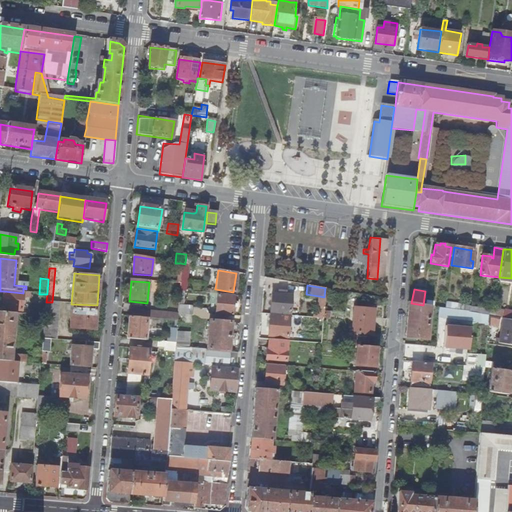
[(0,306),(0,312),(13,314),(14,314),(14,310),(22,310),(23,297),(31,297),(31,293),(23,293),(3,291),(1,307),(0,306)]
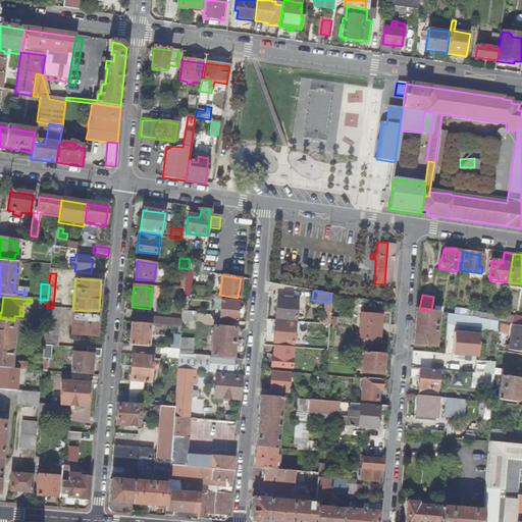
[(296,301),(275,299),(273,319),(295,320),(296,301)]
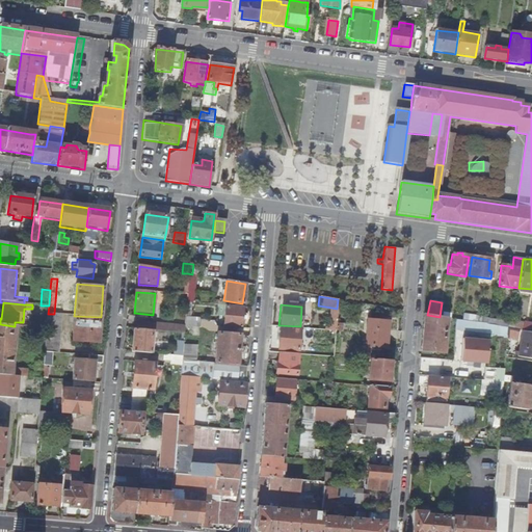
[(242,328),(243,308),(224,307),(224,310),(223,327),(242,328)]
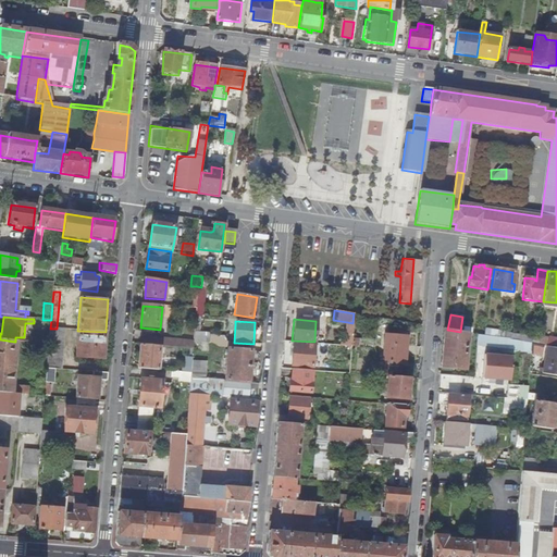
[(56,370),(61,371),(64,330),(57,329),(50,329),(48,345),(47,370),(56,370)]
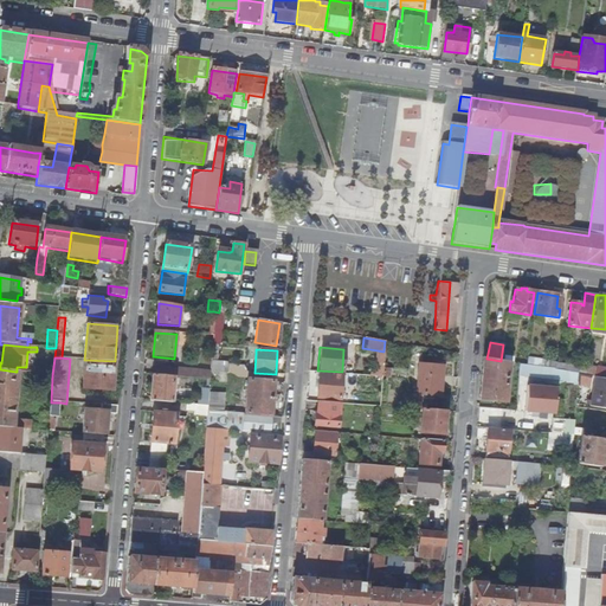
[(487,359),(482,358),(478,399),(503,401),(507,362),(501,361),(487,359)]
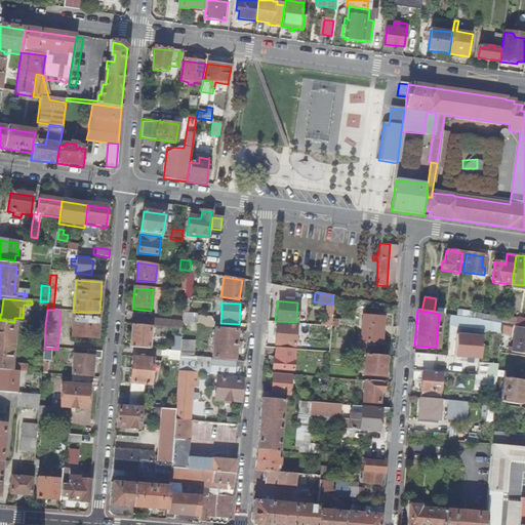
[(467,318),(468,312),(456,310),(455,316),(467,318)]
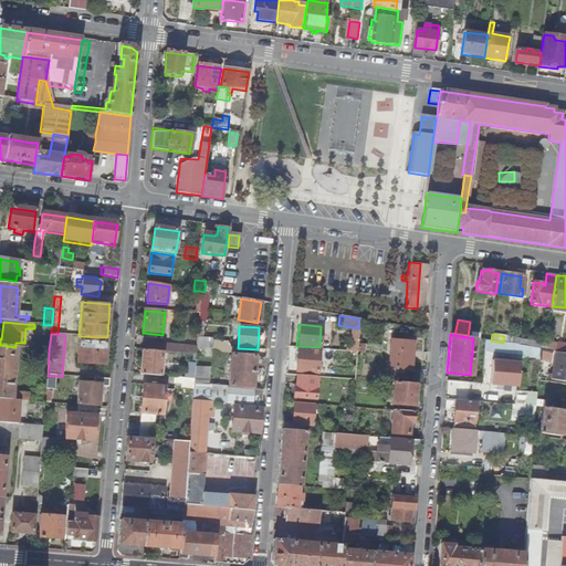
[(105,365),(107,337),(80,336),(77,363),(105,365)]
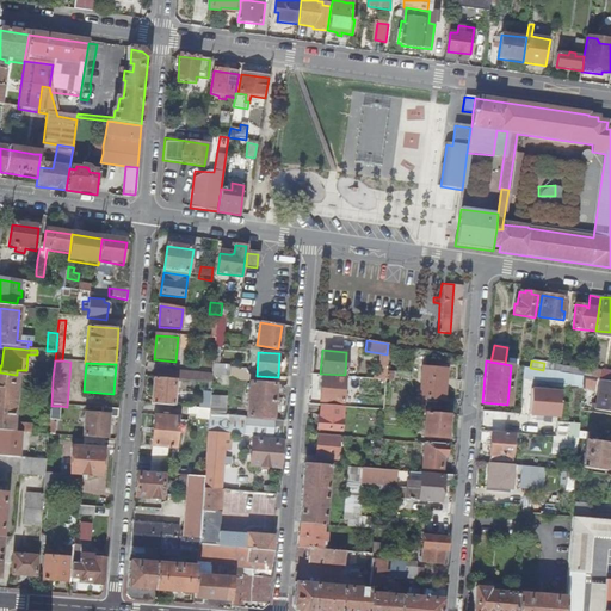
[(561,365),(544,363),(543,370),(560,374),(561,365)]
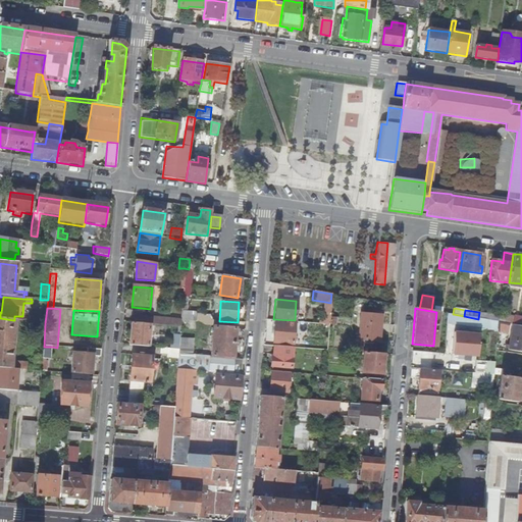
[(196,314),(181,313),(181,320),(181,322),(188,323),(195,323),(196,314)]
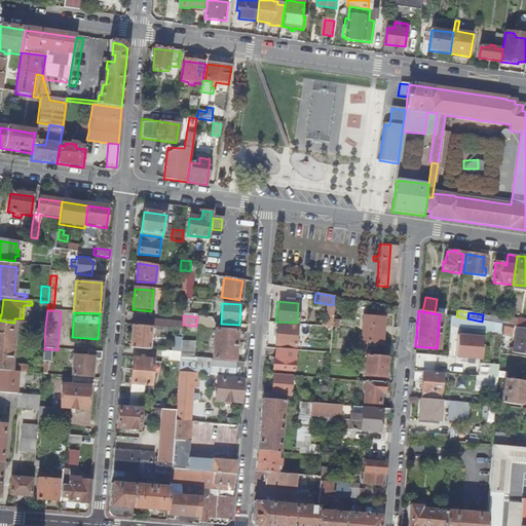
[(385,317),(363,316),(361,342),(382,344),(385,317)]
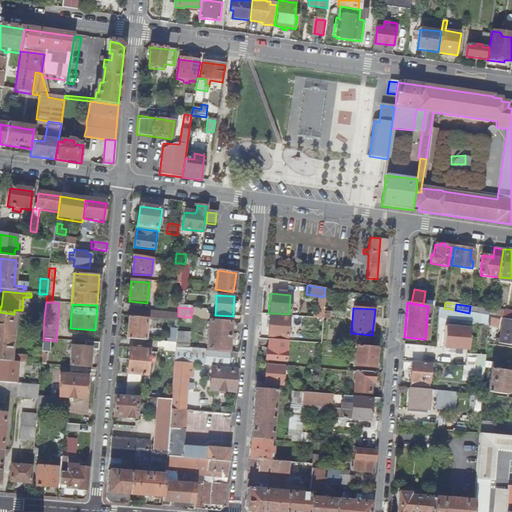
[(494,310),(494,317),(499,317),(503,318),(504,310),(495,309),(494,310)]
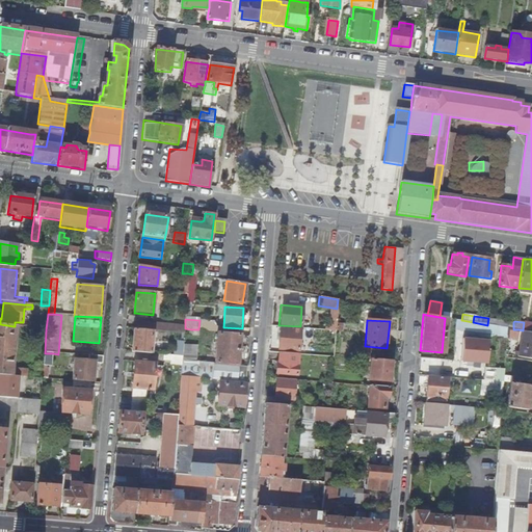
[(137,322),(136,330),(153,331),(177,334),(177,325),(137,322)]
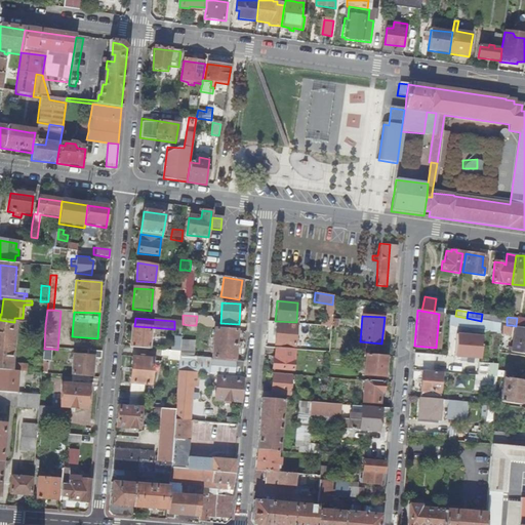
[(524,319),(517,318),(516,326),(524,327),(524,319)]
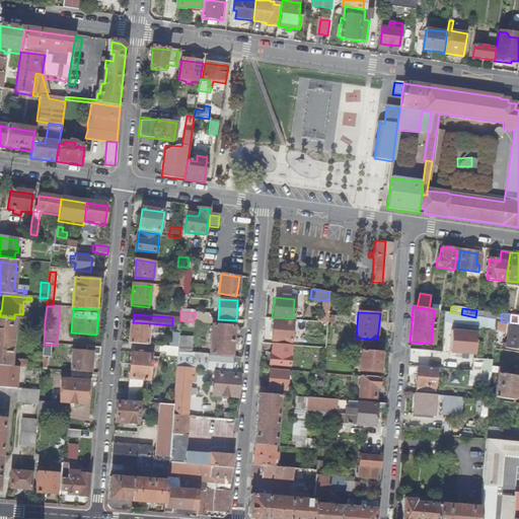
[(0,316),(0,367),(9,368),(13,318),(0,316)]
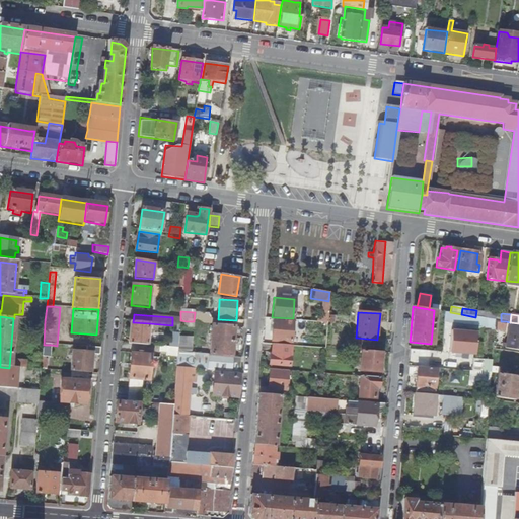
[(291,321),(272,320),(271,341),(289,342),(291,321)]
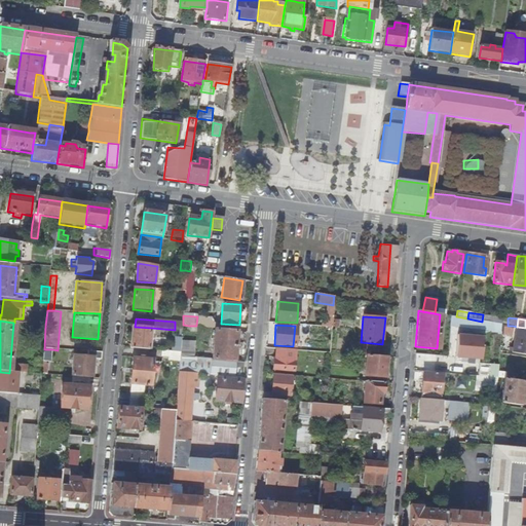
[(135,327),(133,327),(130,349),(149,350),(151,328),(135,327)]
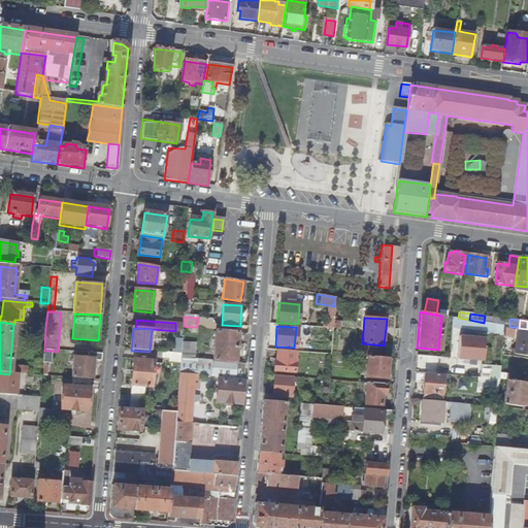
[(527,329),(519,328),(515,354),(527,355),(527,329)]
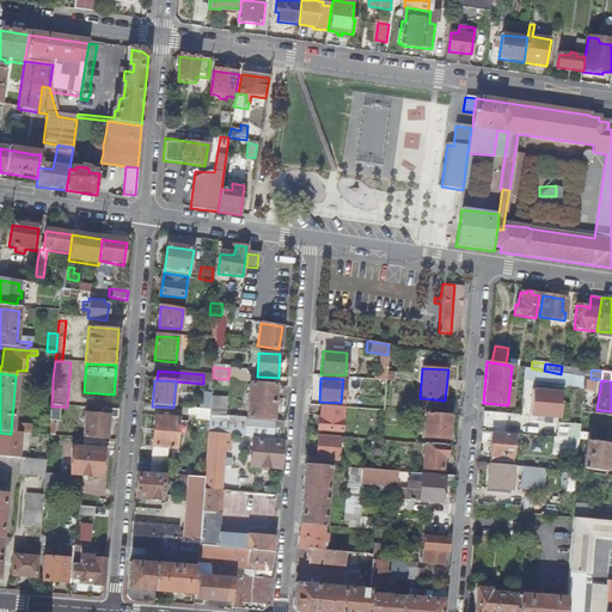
[(263,438),(273,439),(276,386),(249,385),(245,436),(263,438)]
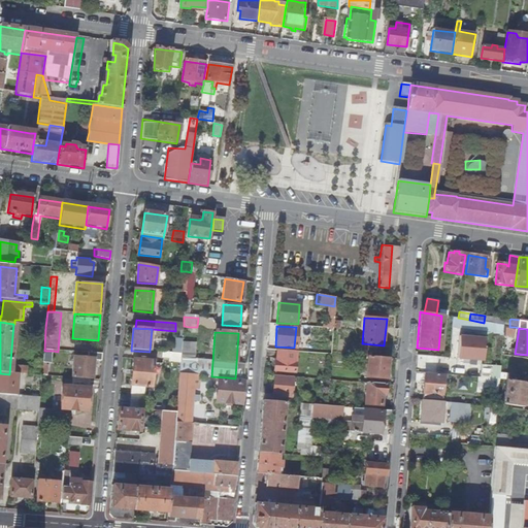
[(180,355),(179,364),(178,375),(193,375),(196,344),(182,343),(182,347),(180,355)]
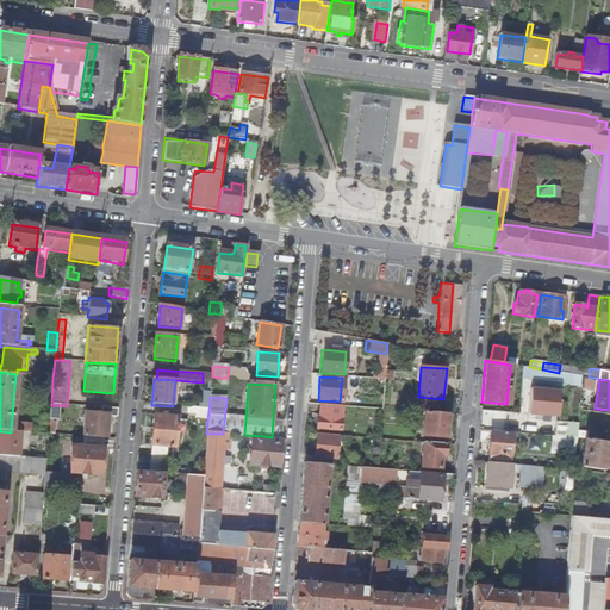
[(342,406),(319,404),(318,418),(317,418),(316,429),(340,430),(342,406)]
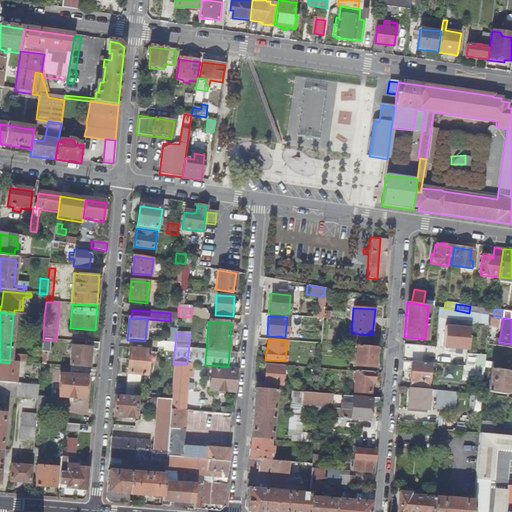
[(40,365),(45,365),(46,355),(45,355),(45,353),(50,353),(51,340),(43,340),(40,365)]
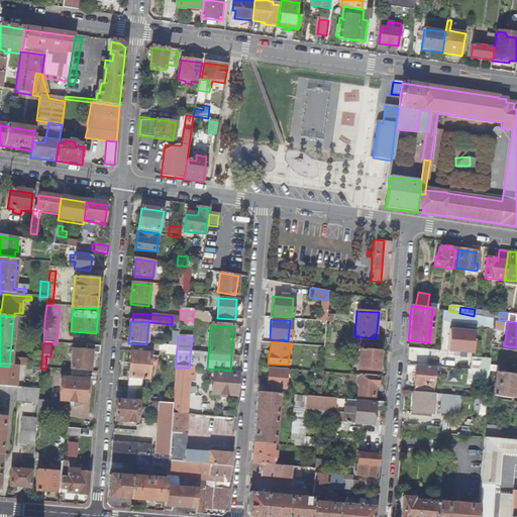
[(92,352),(99,353),(100,346),(87,345),(87,350),(73,349),(71,371),(88,372),(90,372),(92,352)]
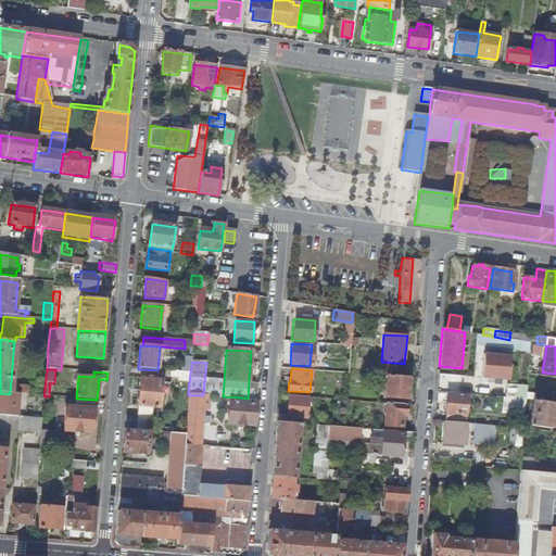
[(186,374),(172,371),(172,377),(177,378),(177,382),(189,383),(190,374),(186,374)]
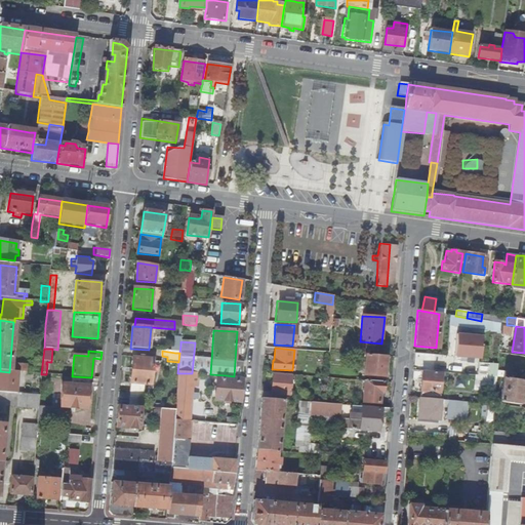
[(384,377),(385,356),(364,355),(364,360),(363,376),(384,377)]
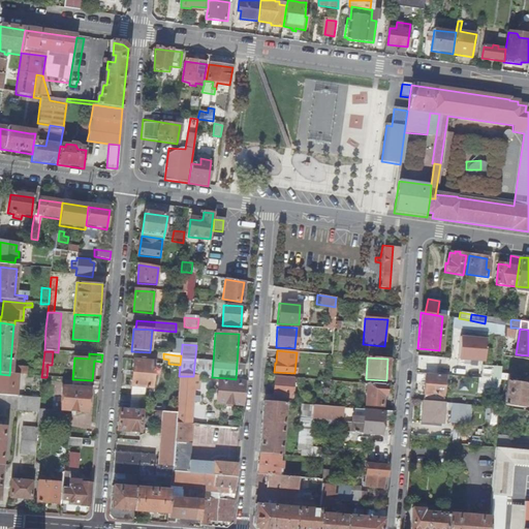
[(132,361),(128,410),(142,411),(143,411),(144,397),(151,398),(154,360),(141,359),(141,362),(132,361)]
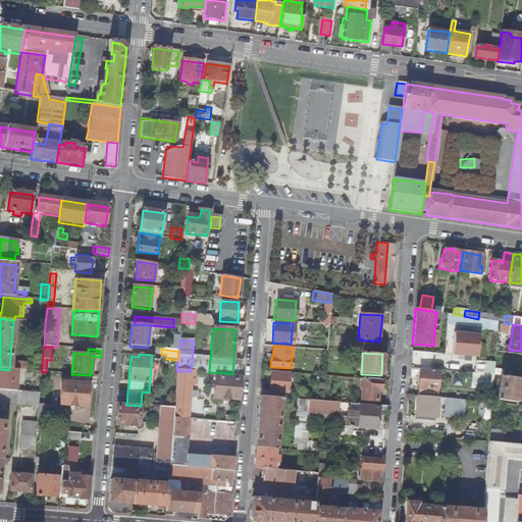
[(14,371),(16,371),(25,371),(25,364),(15,363),(14,371)]
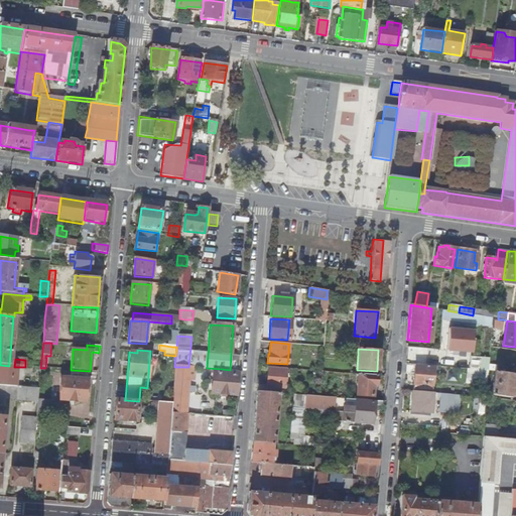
[(0,387),(14,388),(16,367),(14,367),(9,366),(0,365),(0,387)]
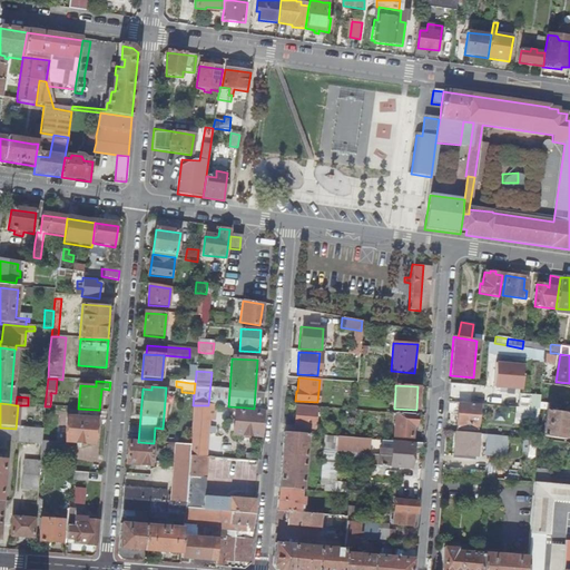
[(482,405),(458,403),(455,433),(477,434),(478,410),(481,410),(482,405)]
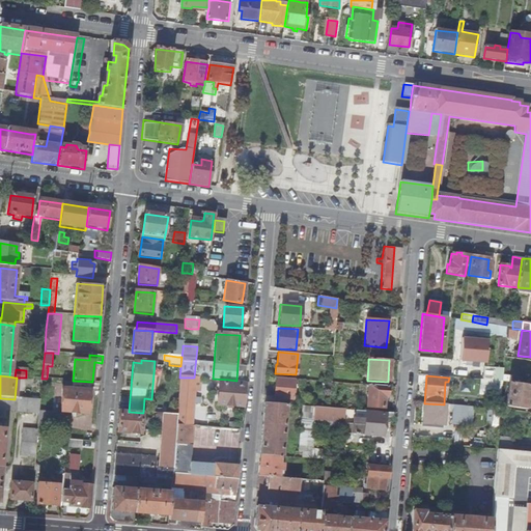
[(176,425),(192,426),(196,378),(194,378),(179,378),(176,416),(176,425)]
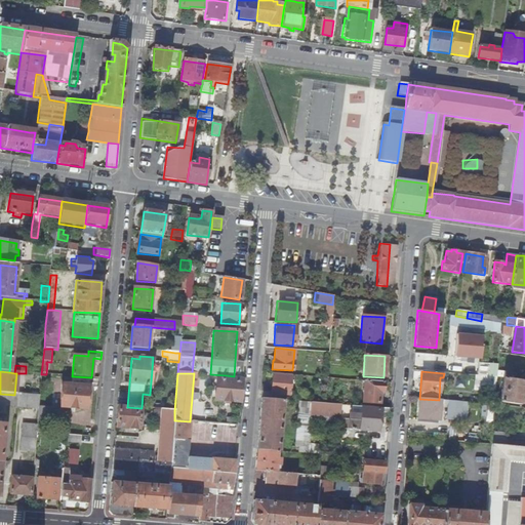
[(270,392),(261,392),(260,399),(276,400),(277,394),(289,395),(291,375),(272,373),(270,392)]
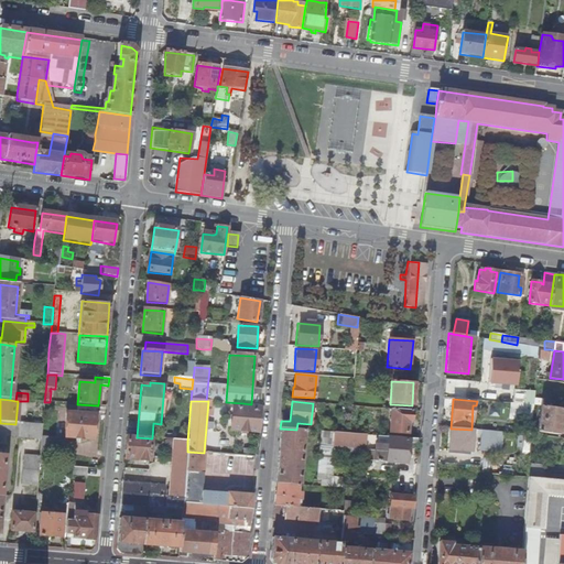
[(509,402),(508,420),(531,421),(532,403),(509,402)]
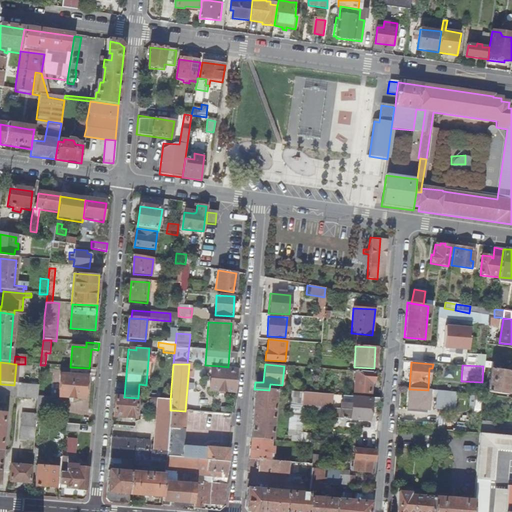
[(234,393),(236,367),(228,367),(220,366),(220,369),(209,369),(208,391),(234,393)]
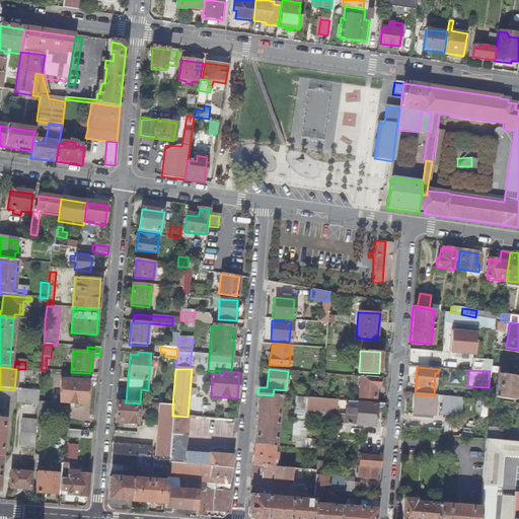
[(85,405),(88,373),(71,372),(70,381),(62,380),(60,403),(85,405)]
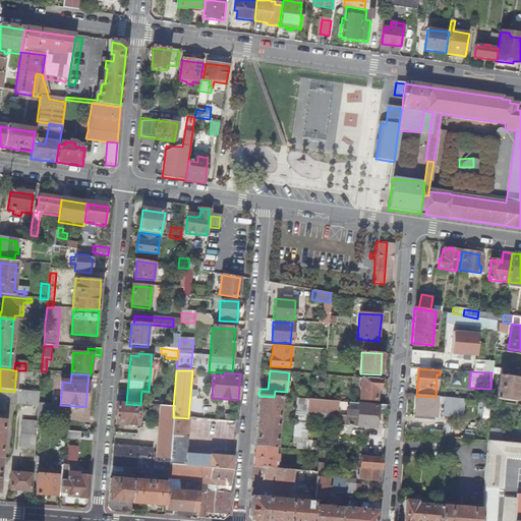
[(379,390),(380,379),(360,378),(359,400),(375,401),(377,390),(379,390)]
